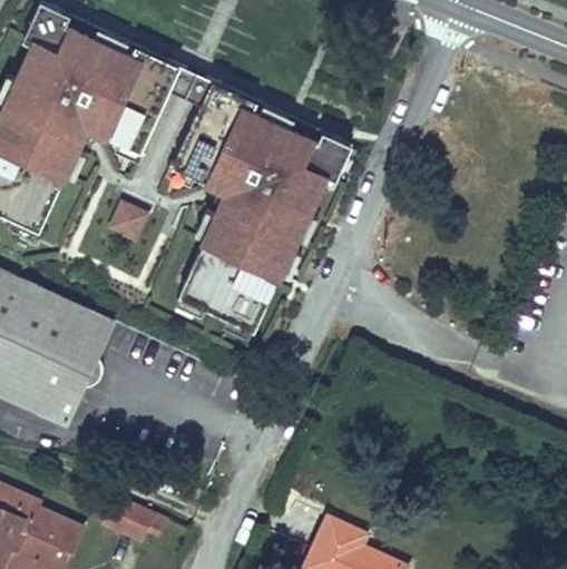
[(349,147),(39,5),(21,42),(32,47),(16,82),(7,78),(0,91),(0,104),(6,107),(0,118),(0,213),(13,219),(8,229),(33,242),(38,231),(39,232),(65,176),(75,180),(86,156),(75,151),(80,140),(87,144),(94,130),(123,144),(117,154),(138,164),(144,154),(140,151),(168,92),(199,107),(172,166),(168,165),(164,175),(188,186),(193,176),(221,189),(215,202),(223,205),(217,216),(207,212),(195,236),(206,241),(181,296),(176,306),(202,319),(206,308),(228,319),(224,329),(248,341),(254,331),(280,276),(290,281),(302,255),(292,251),(297,239),(308,244),(316,224),(306,219),(323,183),(331,186),(349,147)]
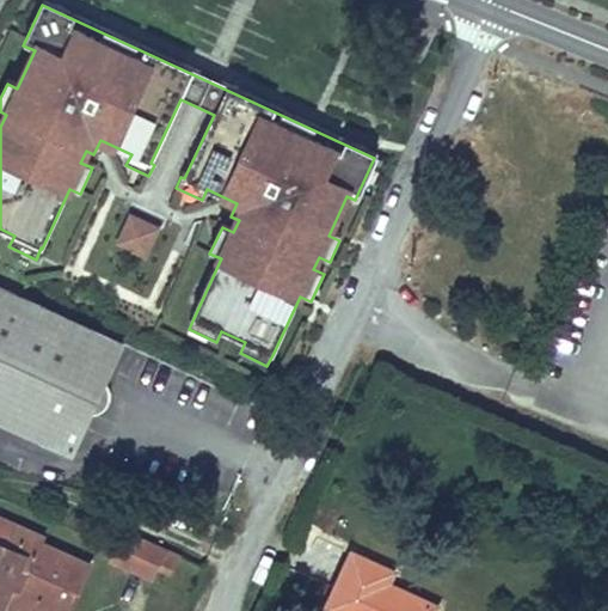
[(127,215),(112,246),(143,261),(158,228),(127,215)]
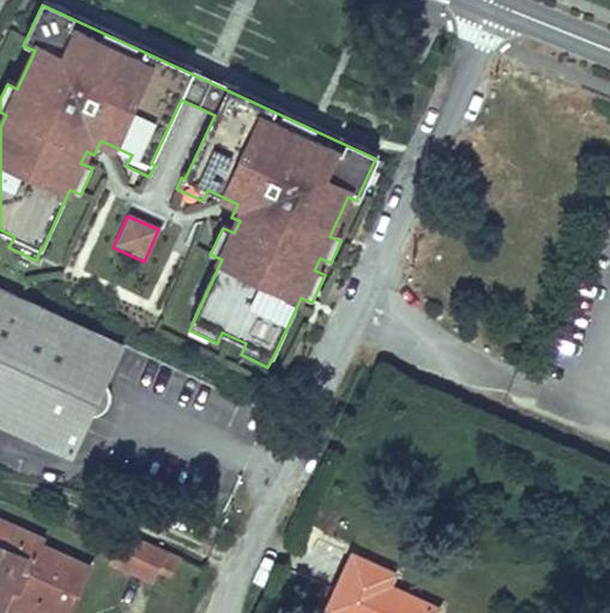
[(124,347),(0,288),(0,428),(70,462),(124,347)]
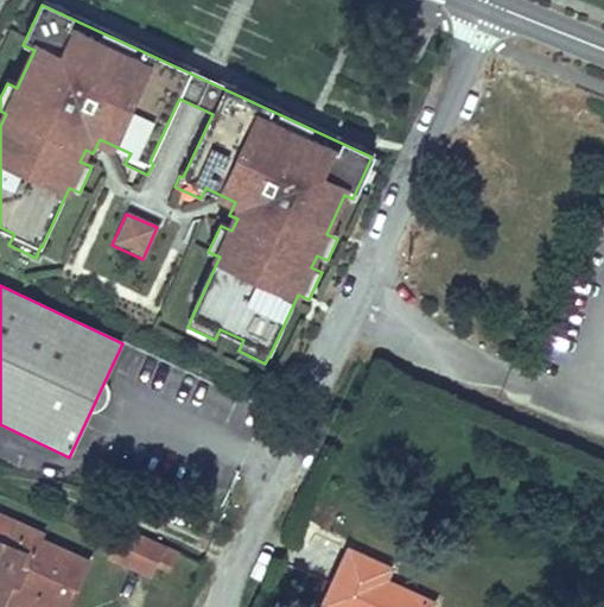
[(1,606),(12,606),(20,588),(61,606),(67,606),(90,558),(42,536),(44,531),(0,510),(0,606),(1,606)]
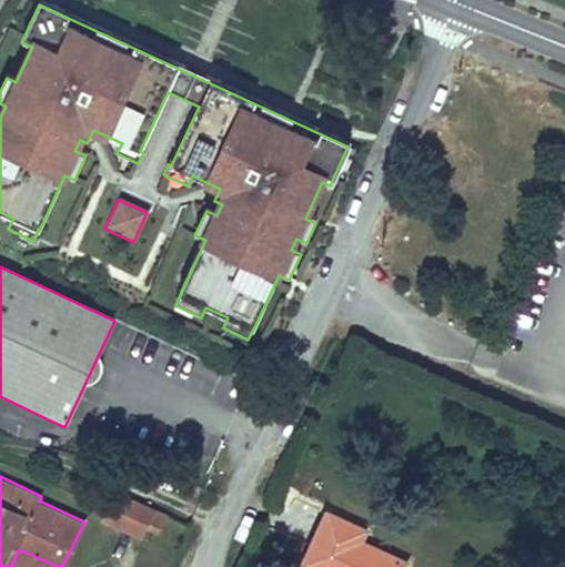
[(153,508),(111,489),(98,519),(139,539),(144,527),(152,512),(153,508)]
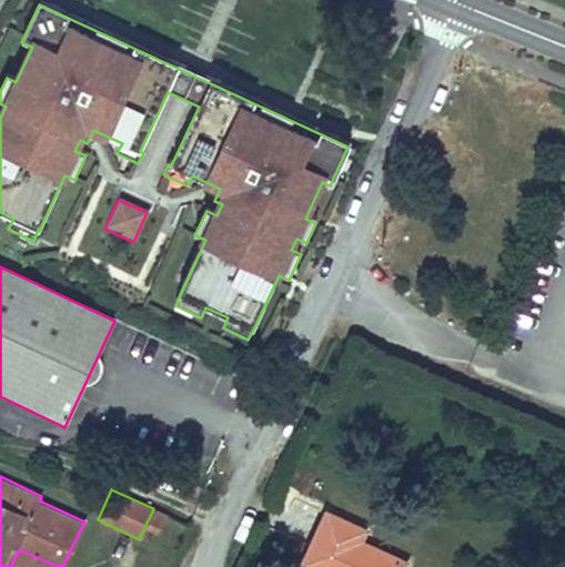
[(369,527),(324,507),(298,565),(301,566),(405,566),(409,560),(363,538),(369,527)]
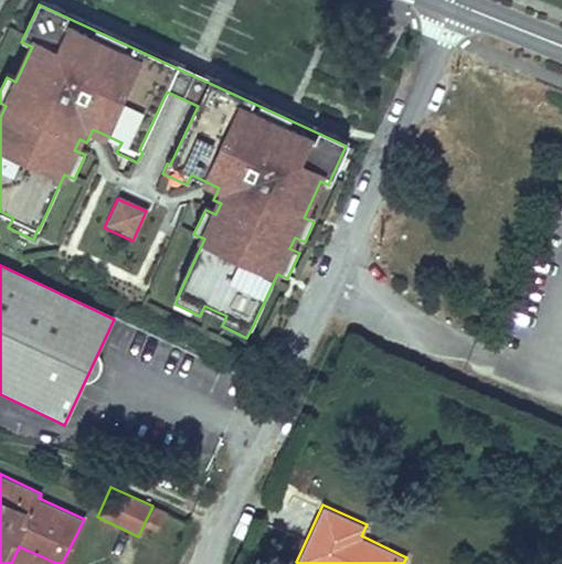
[(165,514),(151,509),(144,524),(157,530),(165,514)]
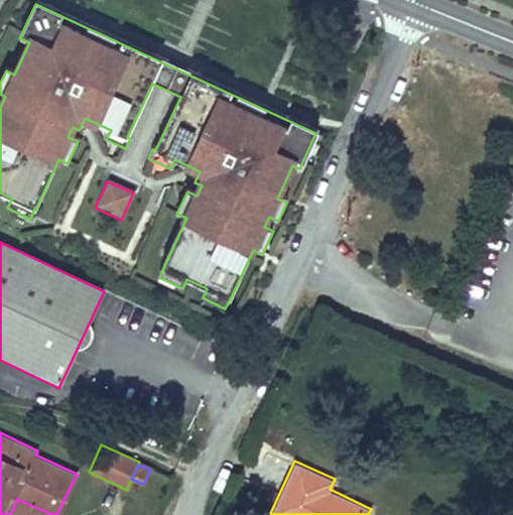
[(51,514),(17,499),(10,514),(51,514)]
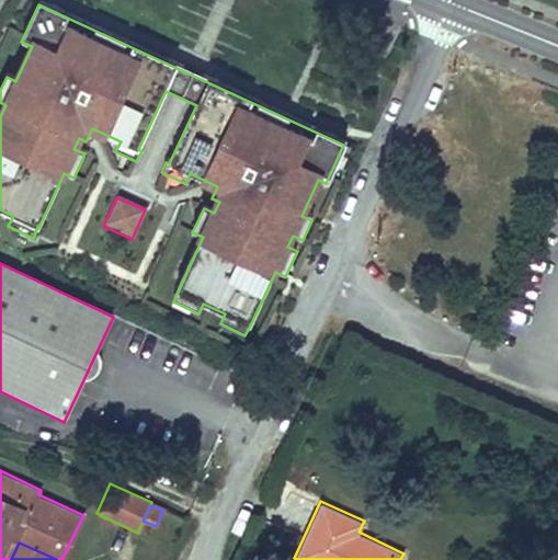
All buildings are outlined.
